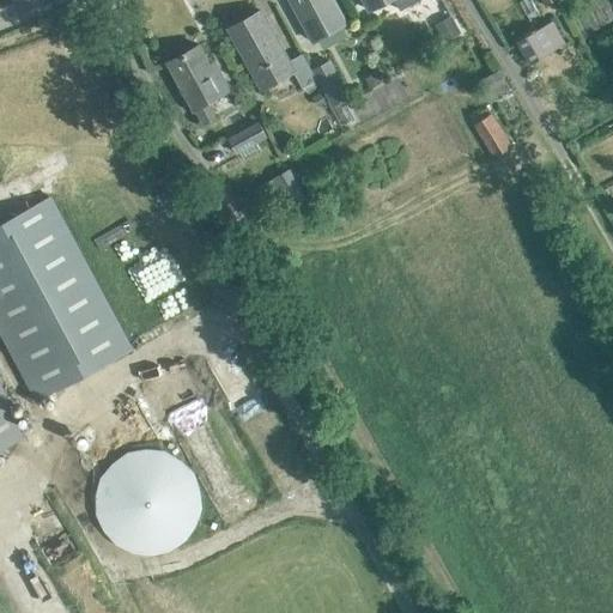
[(289,0),(310,38),(344,20),(333,0),(289,0)]
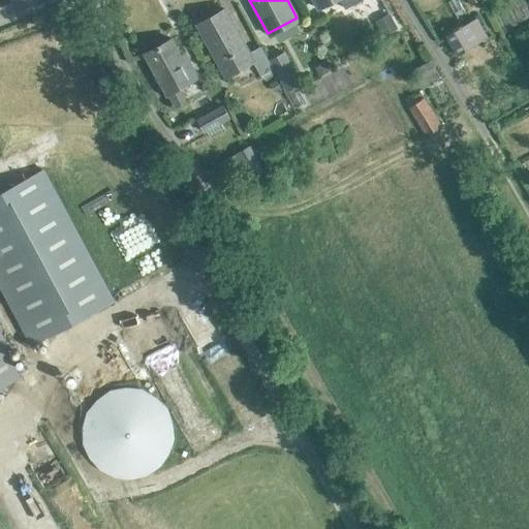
[(260,75),(270,70),(257,47),(248,53),(224,9),(196,25),(225,76),(253,62),(260,75)]
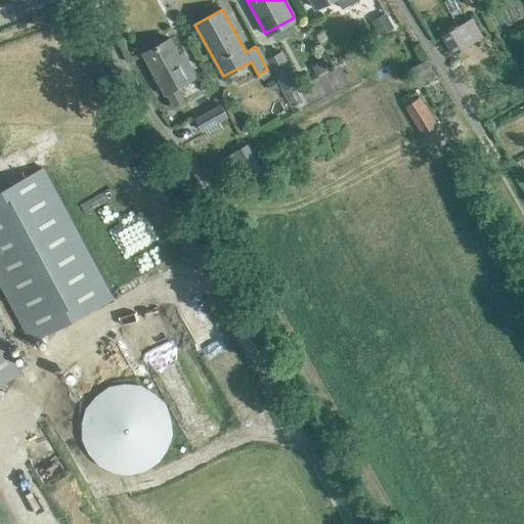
[(450,54),(483,36),(473,17),(441,36),(450,54)]
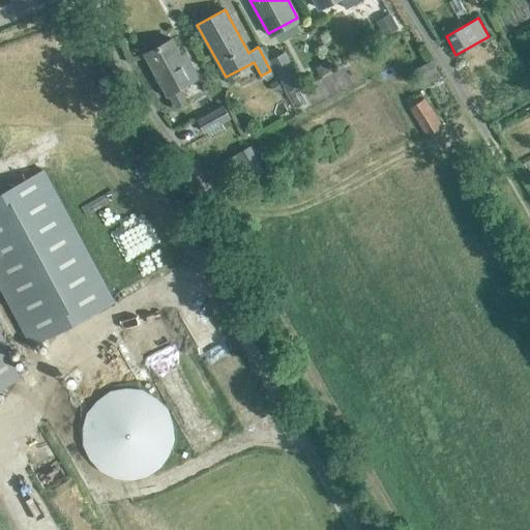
[(179,87),(199,76),(194,67),(189,69),(172,39),(144,55),(167,94),(169,93),(176,106),(186,99),(179,87)]
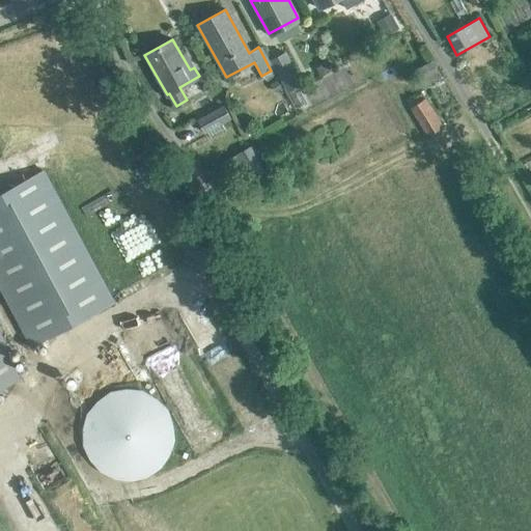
[(303,83),(285,51),(271,58),(288,90),(303,83)]
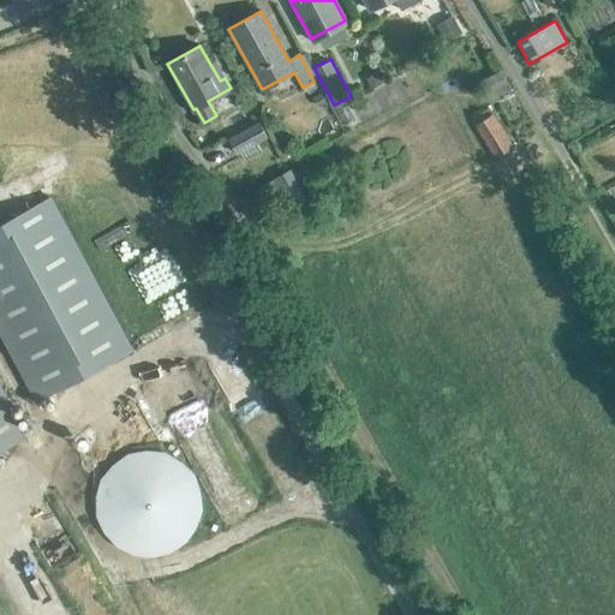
[(482,79),(493,99),(511,88),(499,70),(482,79)]
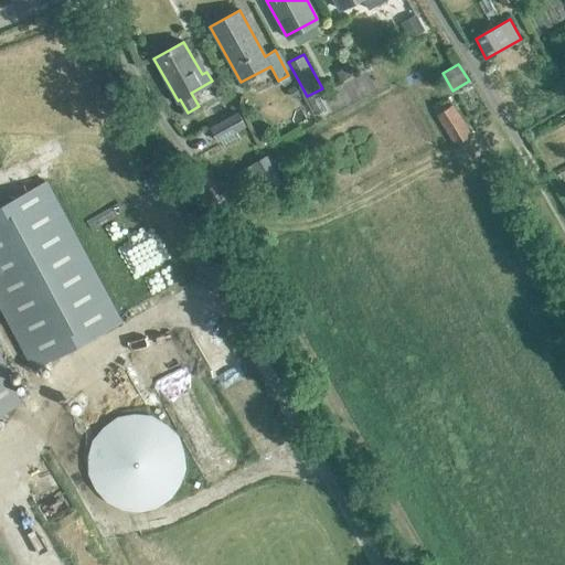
[(349,67),(337,73),(340,81),(352,75),(349,67)]
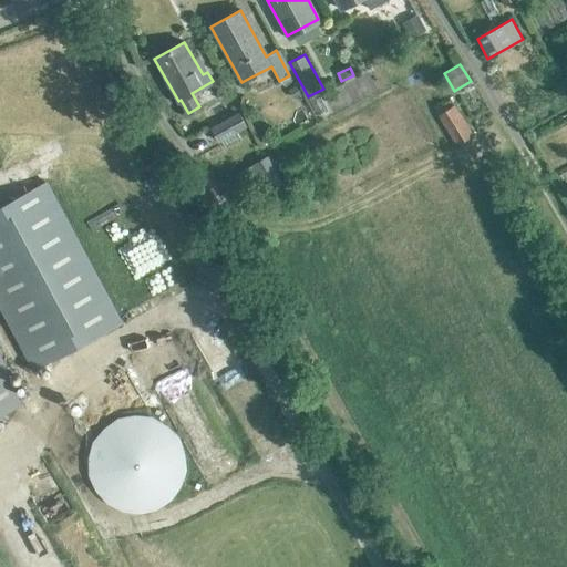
[(117,88),(114,80),(105,84),(110,92),(117,88)]
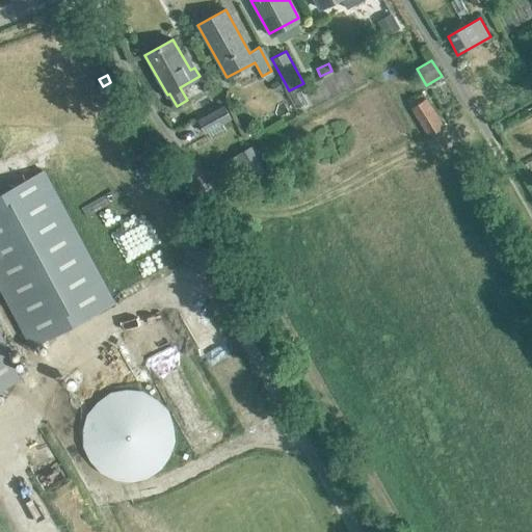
[(428,134),(443,126),(426,98),(411,106),(428,134)]
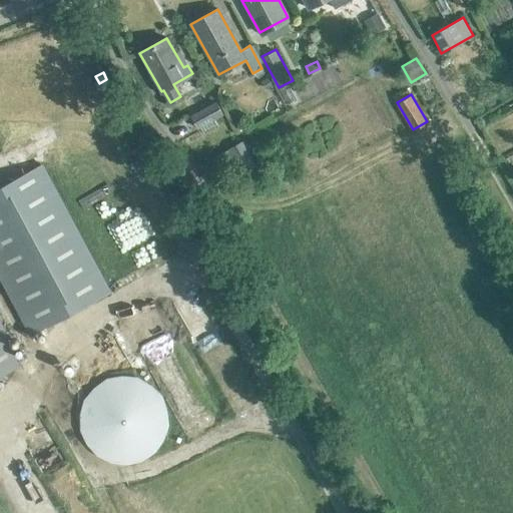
[(197,126),(222,113),(216,102),(191,116),(197,126)]
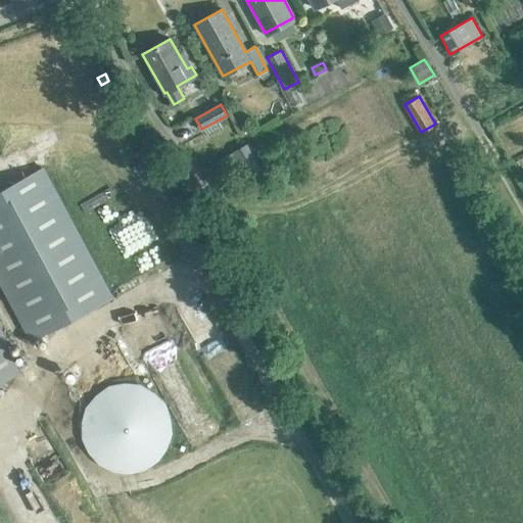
[(247,144),(219,160),(232,184),(260,168),(247,144)]
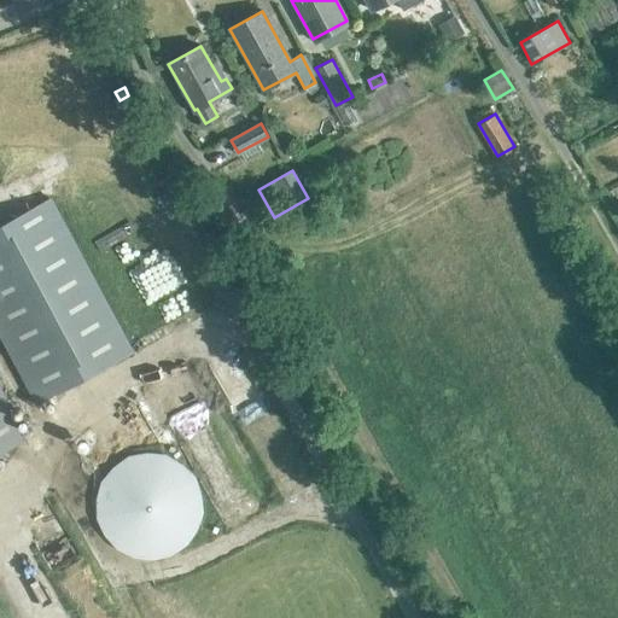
[(538,182),(526,190),(536,207),(548,200),(538,182)]
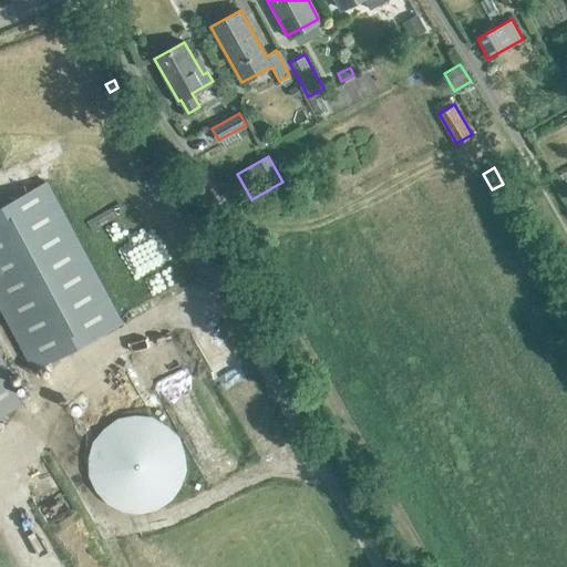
[(48,181),(0,205),(0,414),(22,403),(0,361),(0,301),(37,369),(123,322),(48,181)]
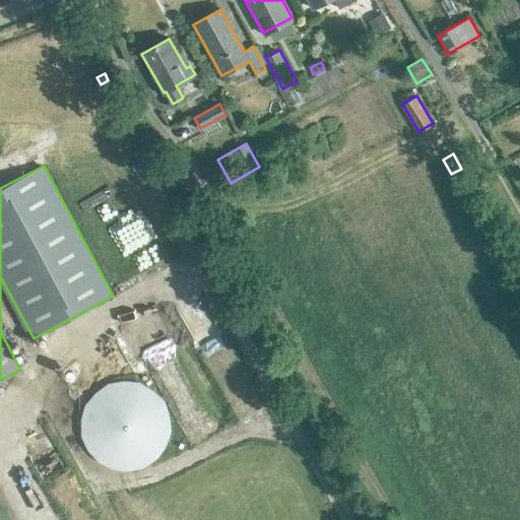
[(103,385),(94,391),(88,398),(84,407),(81,416),(81,426),(82,436),(86,444),(91,452),(99,459),(107,464),(116,467),(126,468),(135,467),(144,463),(153,459),(160,452),(166,444),(169,435),(171,426),(170,415),(168,406),(163,398),(156,391),(148,385),(140,381),(130,379),(121,379),(112,381),(103,385)]
